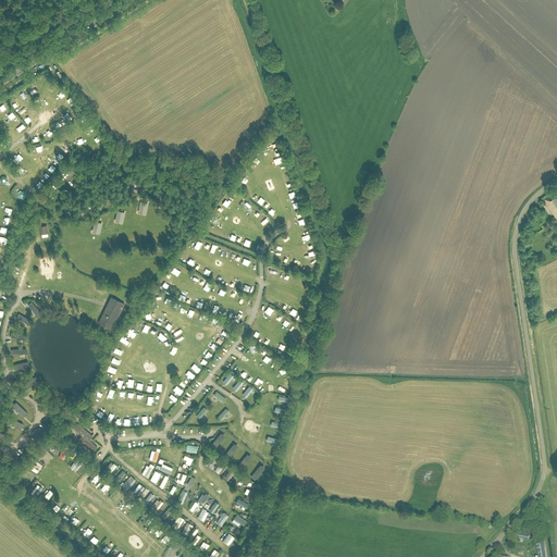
[(0,108),(0,109),(4,118),(10,115),(8,111),(4,106),(0,108)]
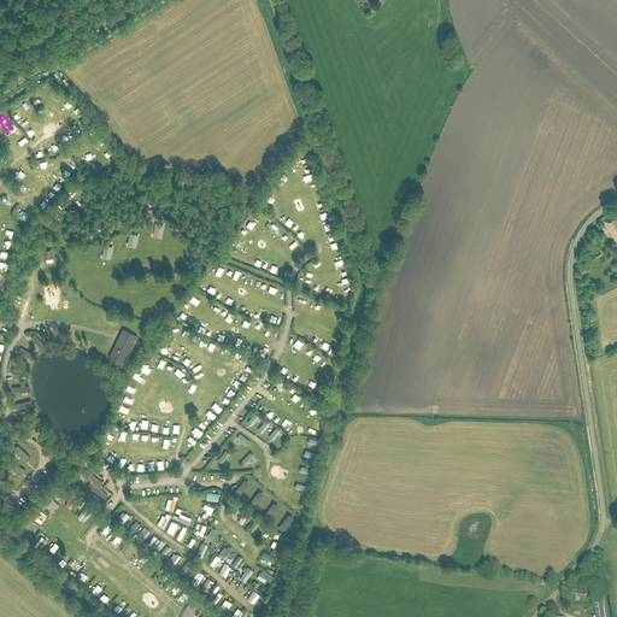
[(19,123),(24,129),(30,123),(25,118),(19,123)]
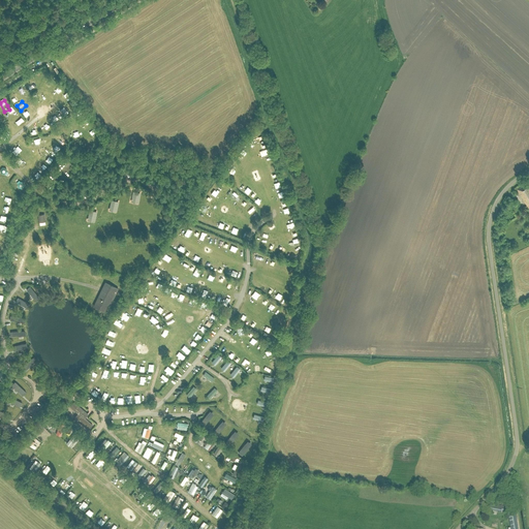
[(9,114),(12,118),(19,114),(16,109),(9,114)]
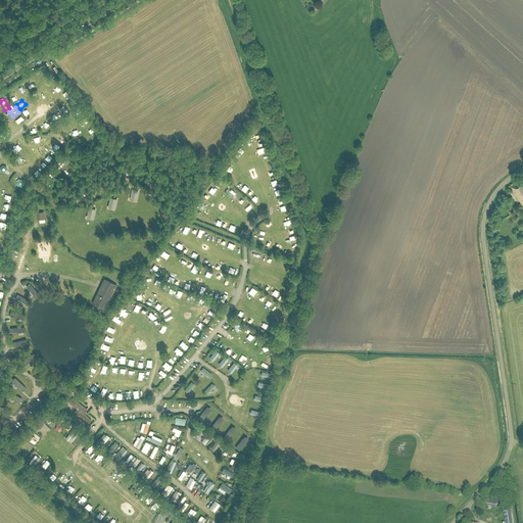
[(45,133),(50,129),(45,121),(39,126),(45,133)]
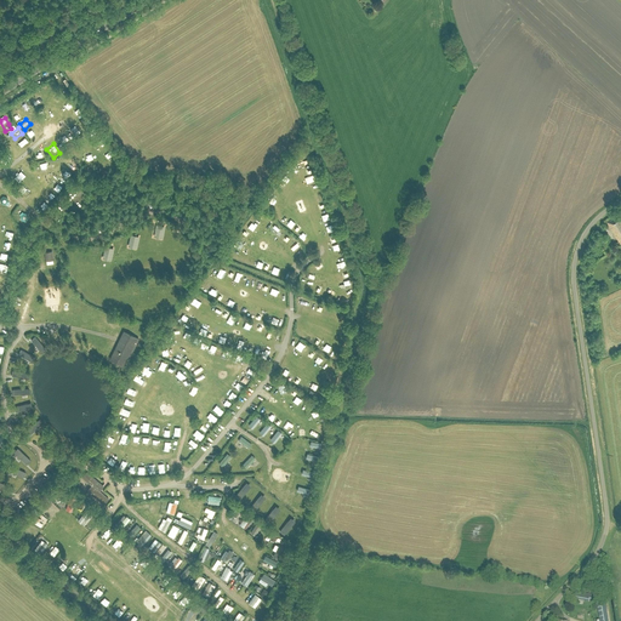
[(292,184),(296,180),(290,175),(286,180),(292,184)]
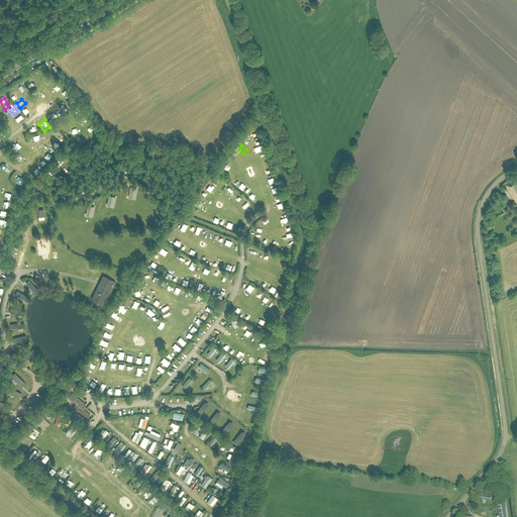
[(22,166),(27,161),(20,154),(16,159),(22,166)]
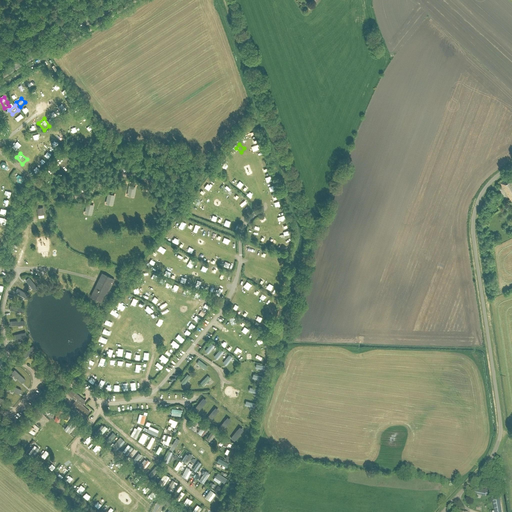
[(234,182),(238,178),(233,173),(229,177),(234,182)]
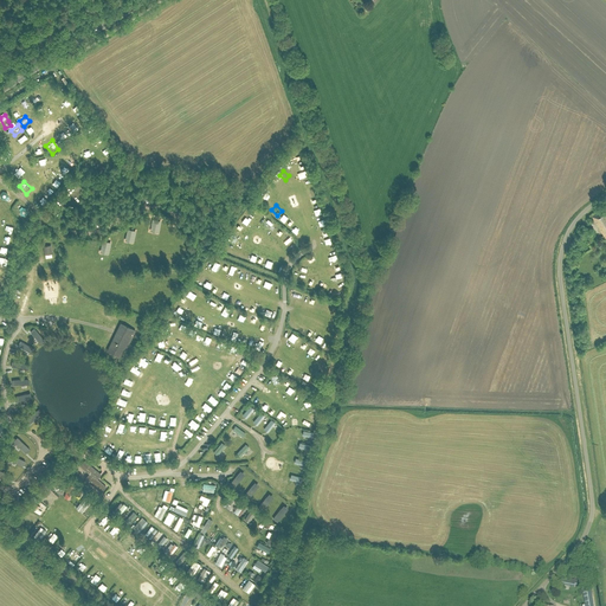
[(605,237),(605,213),(605,211),(593,218),(605,238),(605,237)]
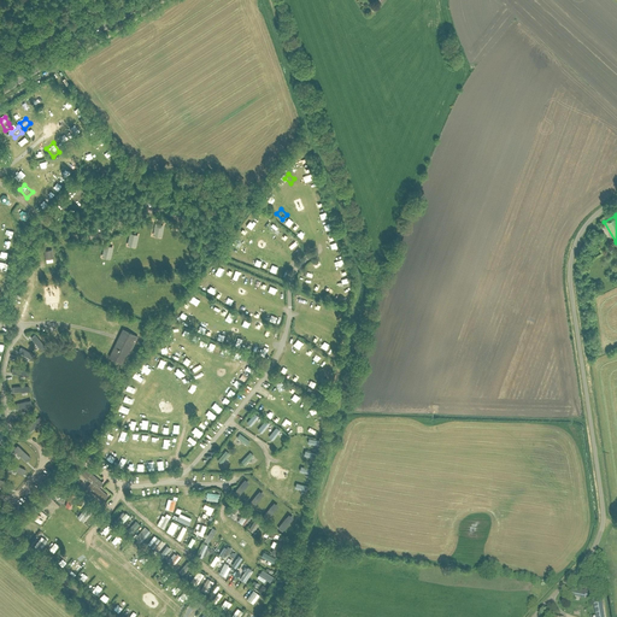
[(298,244),(292,250),(297,253),(301,247),(298,244)]
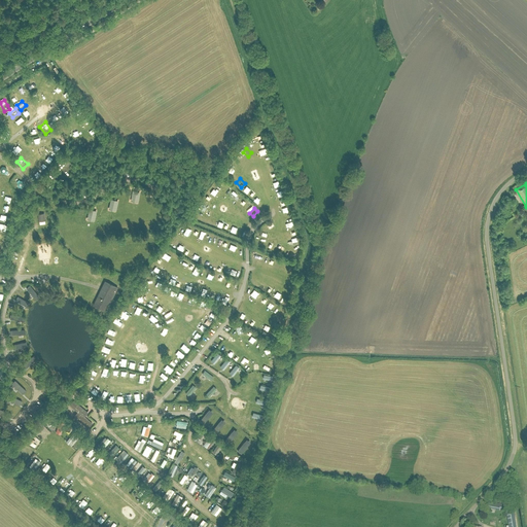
[(102,287),(100,289),(93,305),(105,311),(109,302),(110,303),(111,303),(118,287),(105,281),(102,287)]
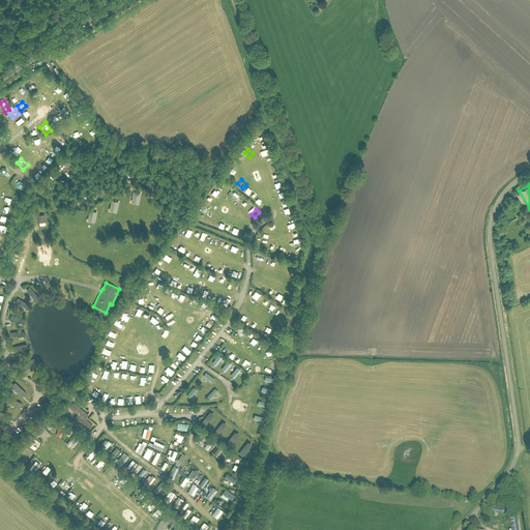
[(232,296),(234,289),(224,285),(222,292),(232,296)]
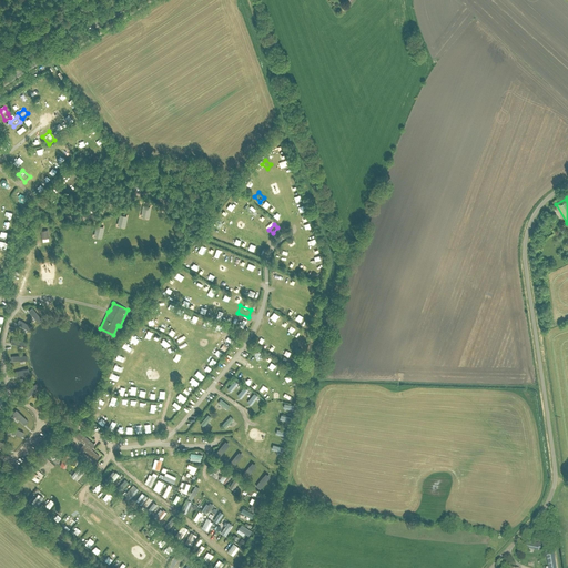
[(33,308),(30,312),(39,321),(42,317),(33,308)]
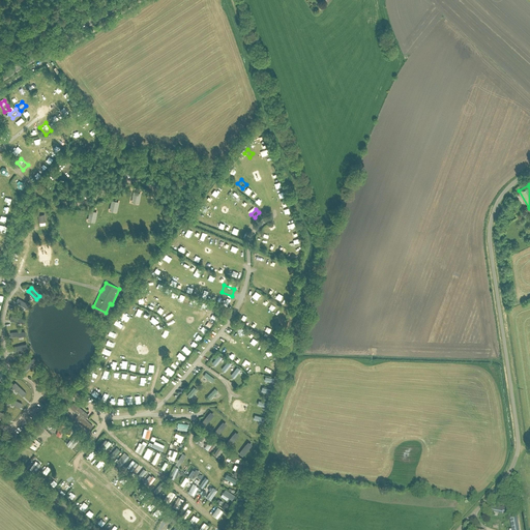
[(210,328),(213,325),(208,320),(205,323),(210,328)]
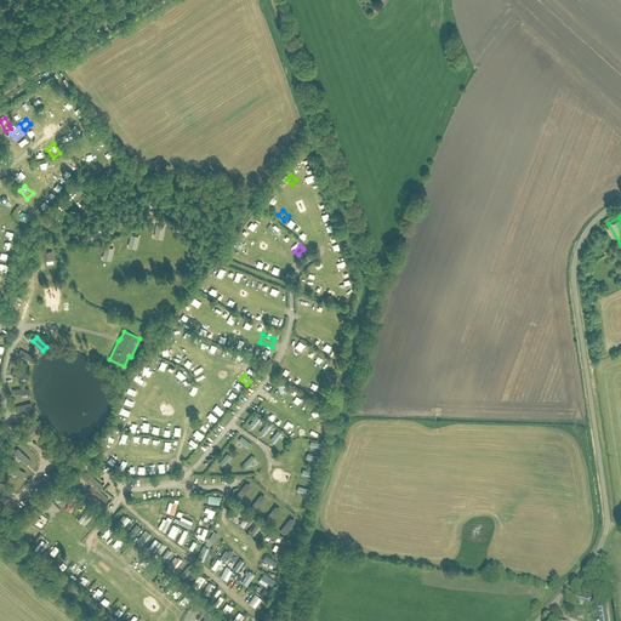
[(254,427),(262,419),(257,414),(250,423),(254,427)]
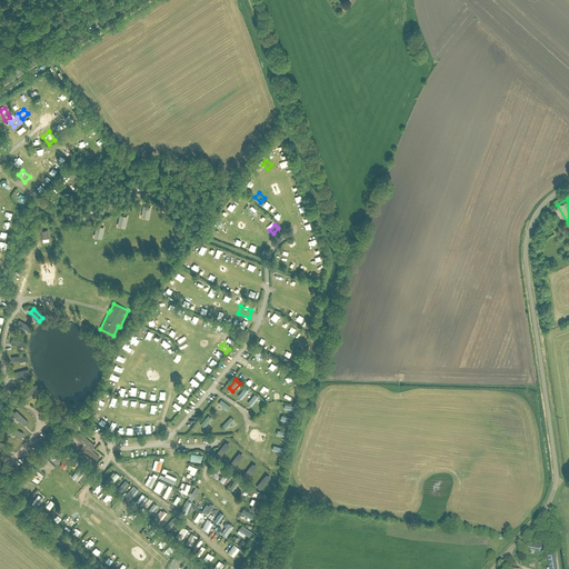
[(260,392),(266,386),(261,382),(256,388),(260,392)]
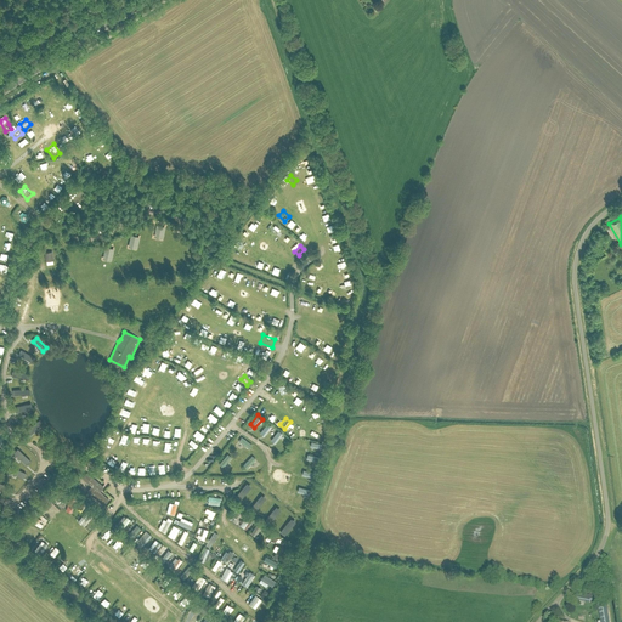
[(30,433),(35,435),(40,423),(35,420),(30,433)]
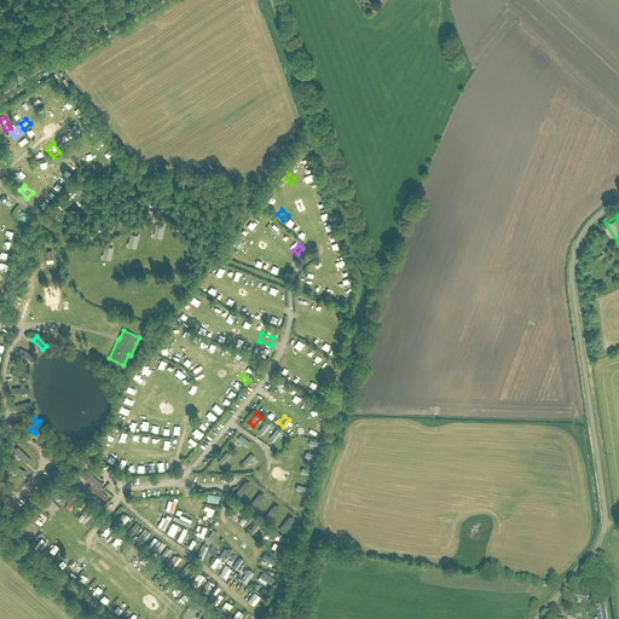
[(264,433),(272,424),(267,420),(260,428),(264,433)]
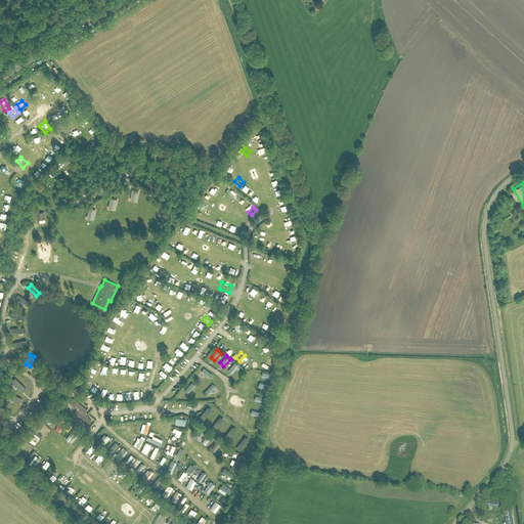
[(235,361),(229,369),(233,373),(239,364),(235,361)]
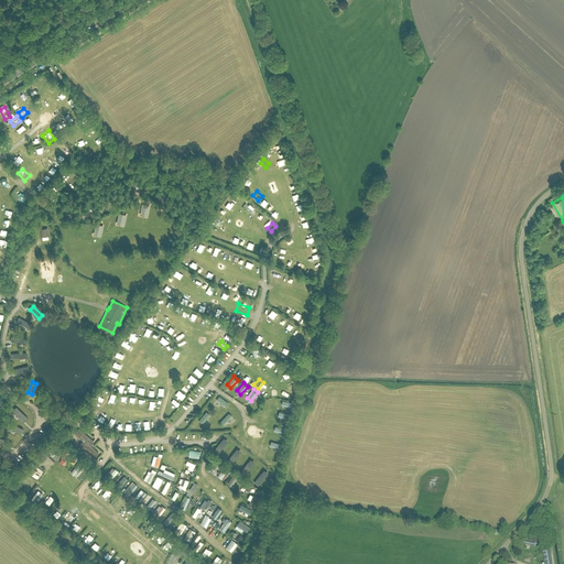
[(219,396),(217,400),(228,407),(230,402),(219,396)]
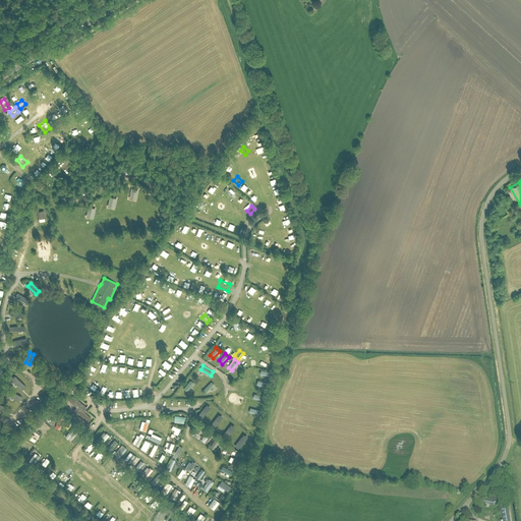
[(16,374),(14,379),(24,383),(26,379),(16,374)]
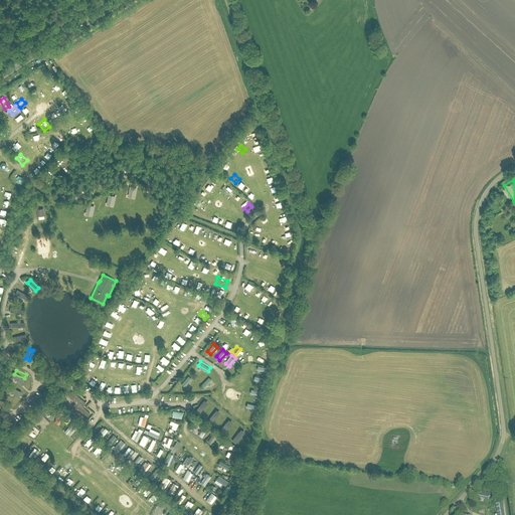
[(189,375),(182,383),(186,386),(193,379),(189,375)]
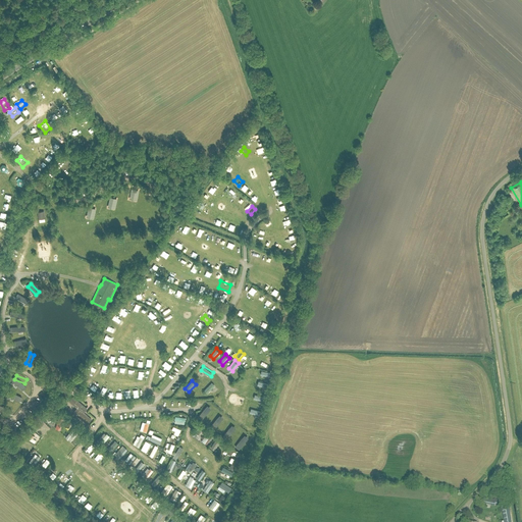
[(205,389),(209,394),(216,385),(212,381),(205,389)]
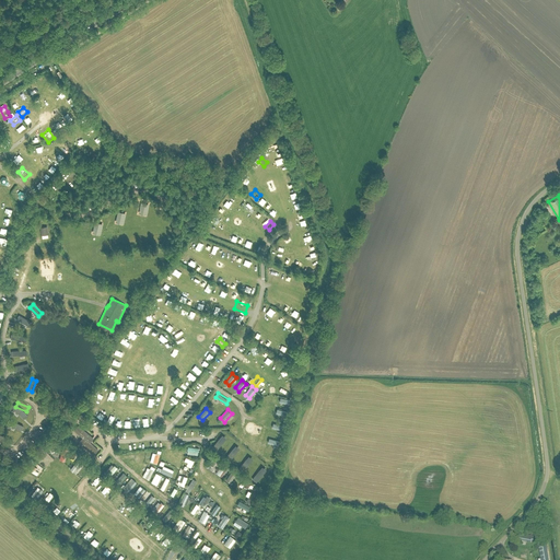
[(8,418),(7,422),(18,427),(20,422),(8,418)]
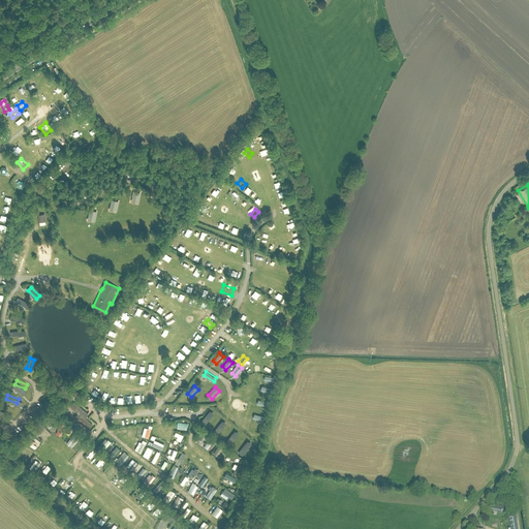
[(89,414),(73,402),(69,407),(78,413),(73,417),(89,430),(93,425),(85,418),(89,414)]
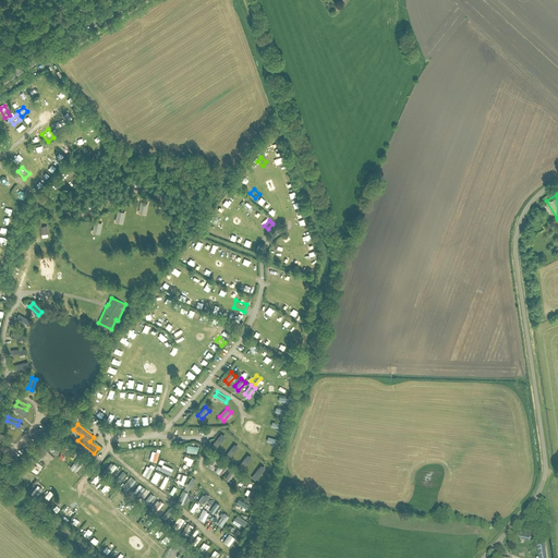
[(39,453),(47,462),(49,459),(41,451),(39,453)]
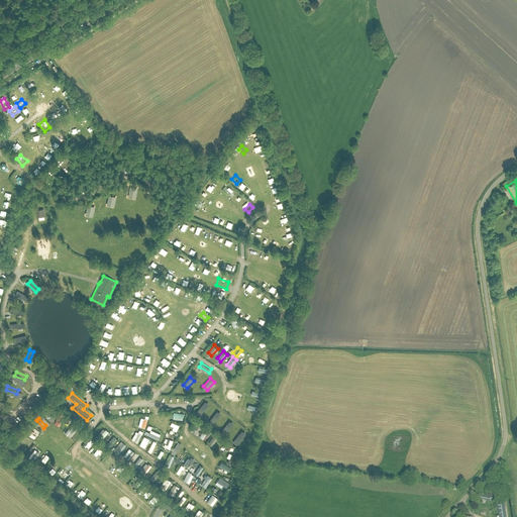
[(173,422),(171,425),(175,427),(173,429),(178,432),(181,425),(173,422)]
